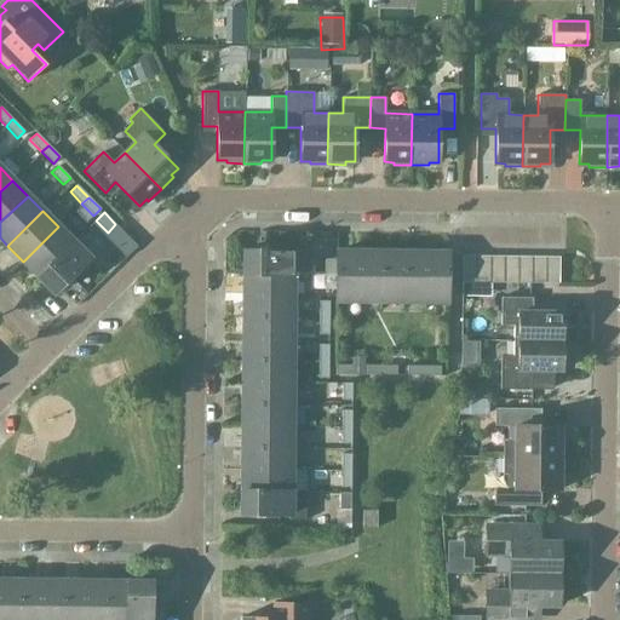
[(39,276),(73,242),(58,227),(23,262),(39,276)]
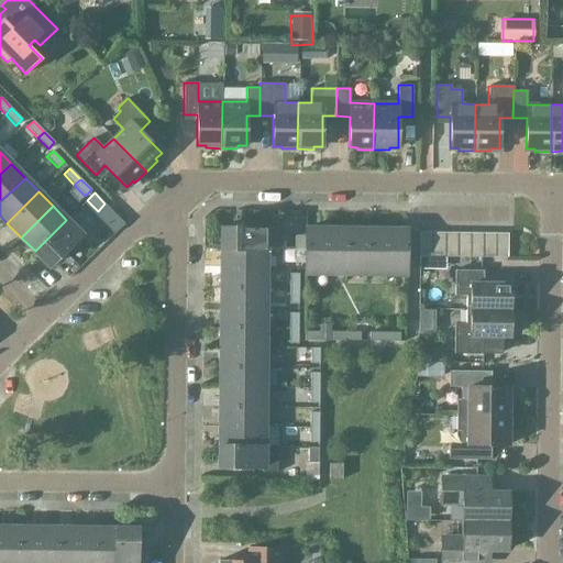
[(66,220),(35,251),(50,266),(81,235),(66,220)]
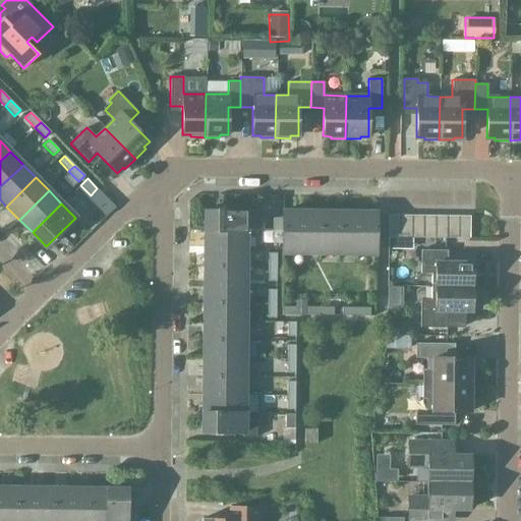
[(262,211),(205,211),(205,230),(246,230),(262,230),(262,211)]
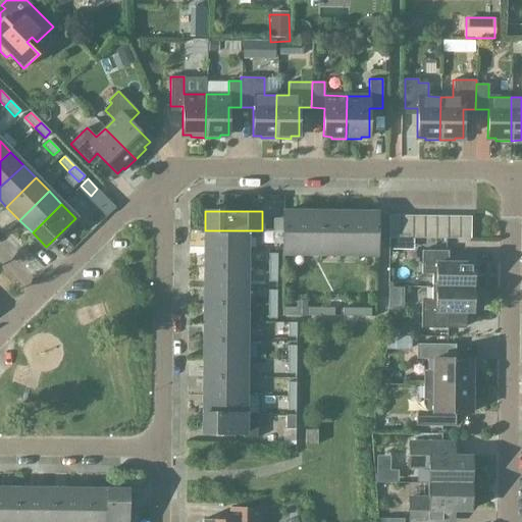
[(282,253),(376,254),(376,212),(283,211),(283,218),(282,230),(282,244),(282,253)]
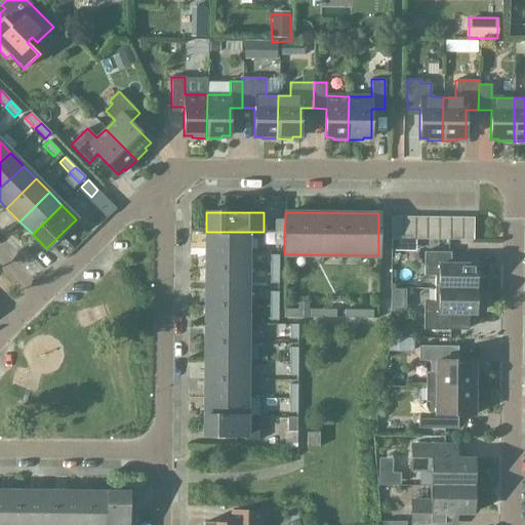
[(403,239),(403,216),(391,216),(391,239),(403,239)]
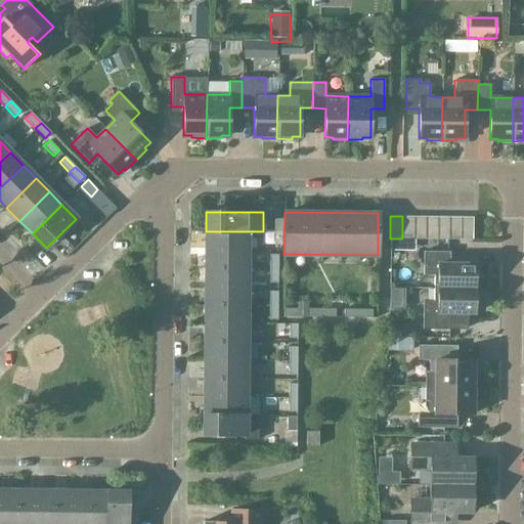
[(413,238),(413,216),(402,216),(402,238),(413,238)]
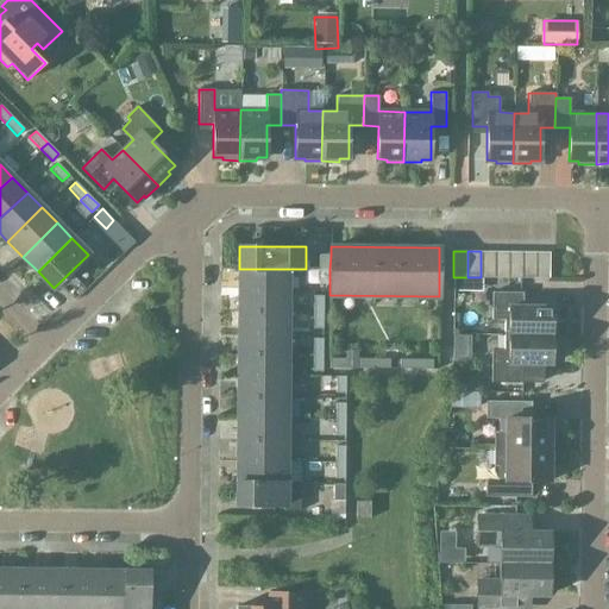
[(495,277),(495,251),(481,251),(481,277),(495,277)]
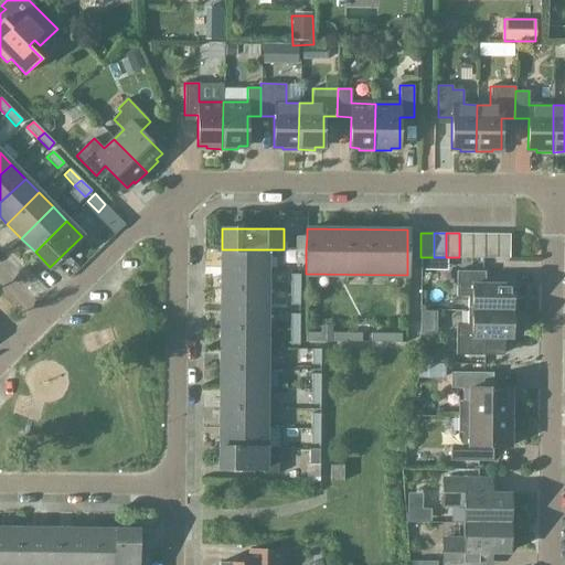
[(471,257),(471,233),(459,233),(459,257),(471,257)]
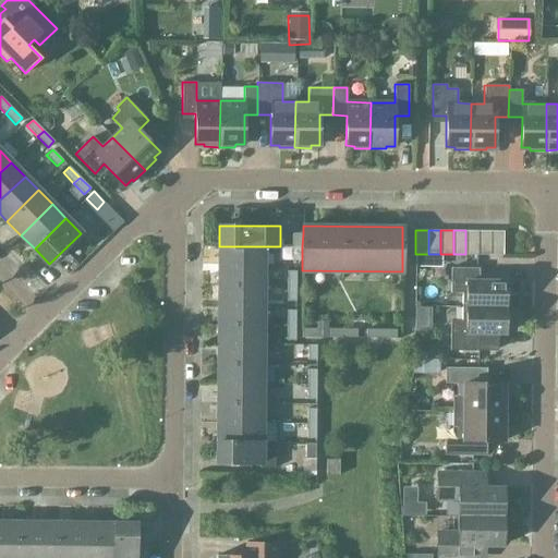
[(477,255),(478,231),(465,230),(465,254),(477,255)]
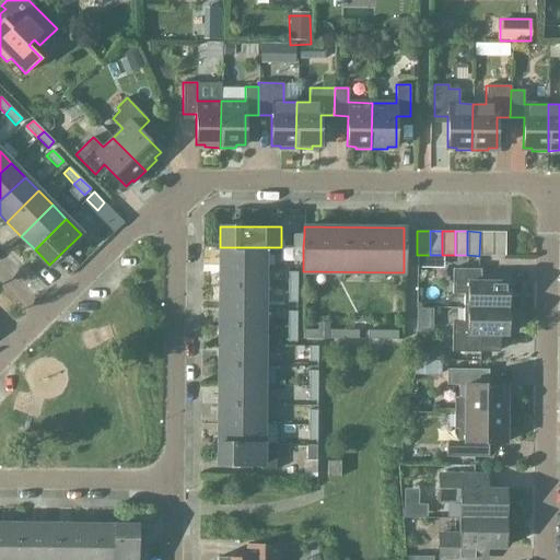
[(492,256),(492,232),(480,232),(479,256),(492,256)]
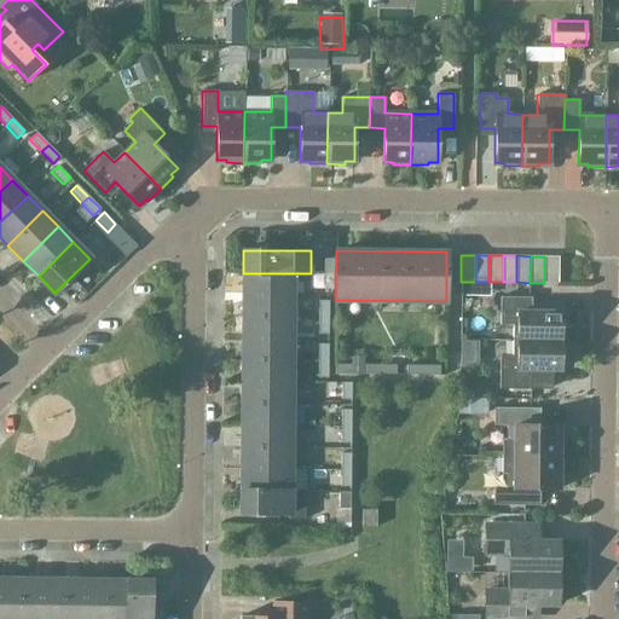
[(557,283),(559,256),(544,256),(544,283),(557,283)]
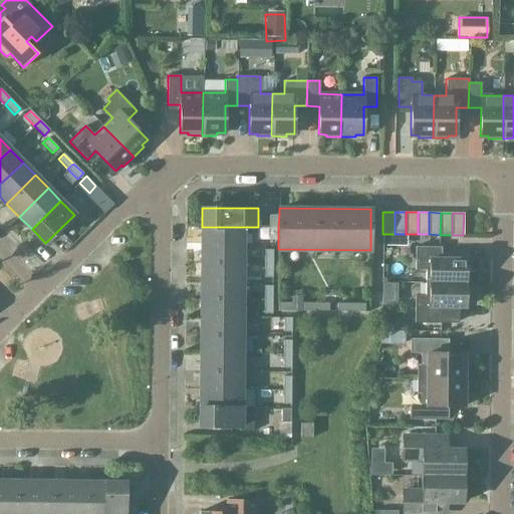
[(278,227),(279,215),(269,215),(269,227),(278,227)]
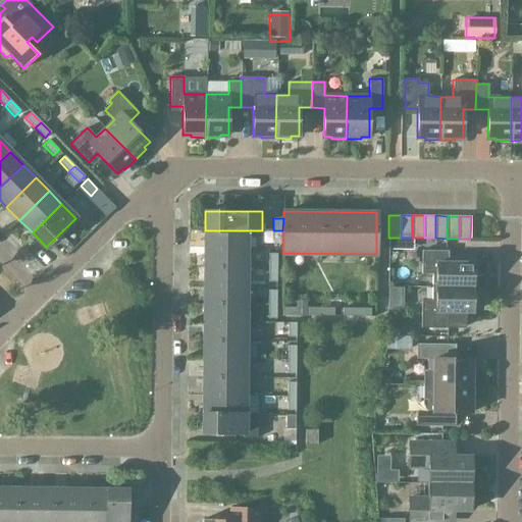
[(246,249),(247,230),(205,230),(205,249),(246,249)]
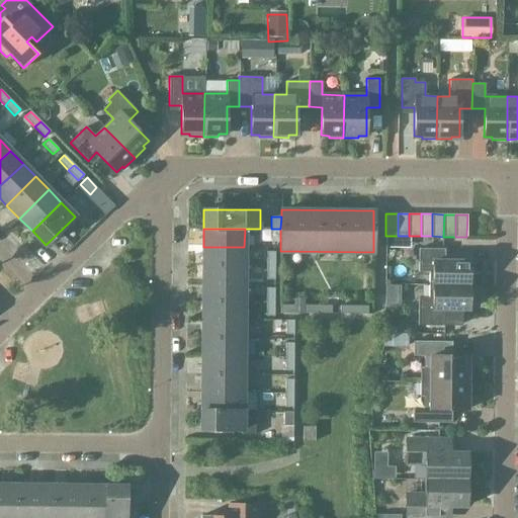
[(280,229),(271,229),(271,242),(280,242),(280,229)]
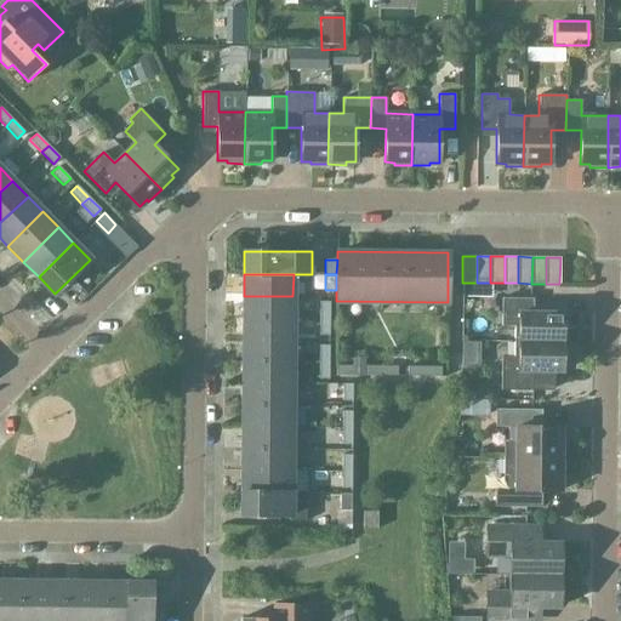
[(292,318),(292,296),(244,296),(244,318),(292,318)]
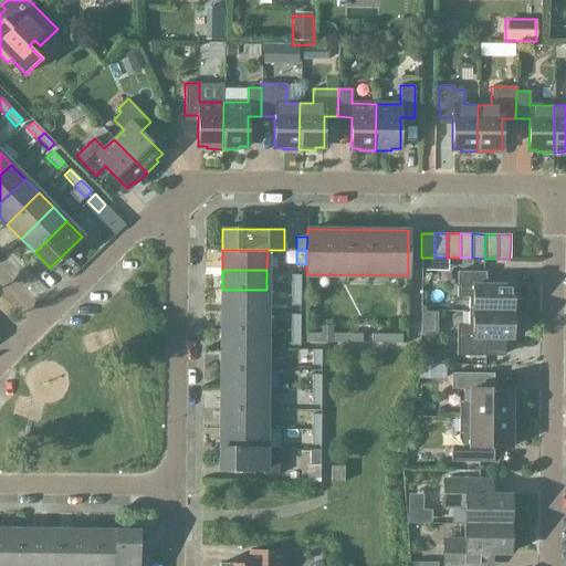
[(468,311),(512,312),(513,285),(485,285),(485,272),(457,271),(457,296),(469,297),(468,311)]
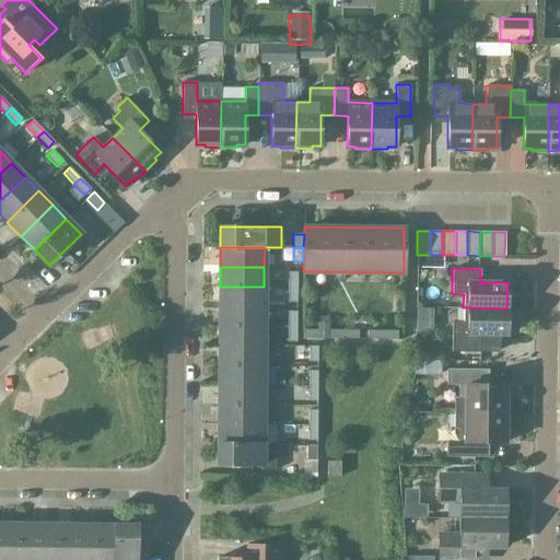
[(296,287),(296,271),(288,271),(288,287),(296,287)]
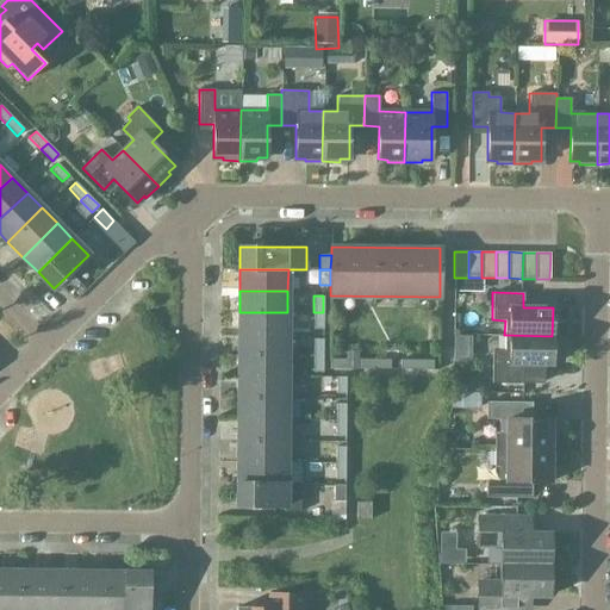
[(287,334),(287,312),(240,312),(240,334),(287,334)]
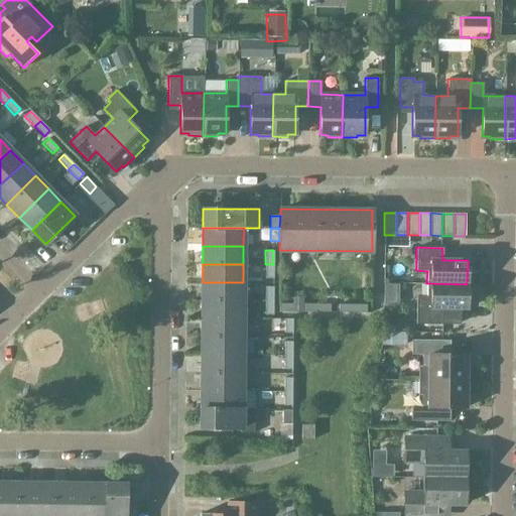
[(273,278),(273,264),(265,264),(265,278),(273,278)]
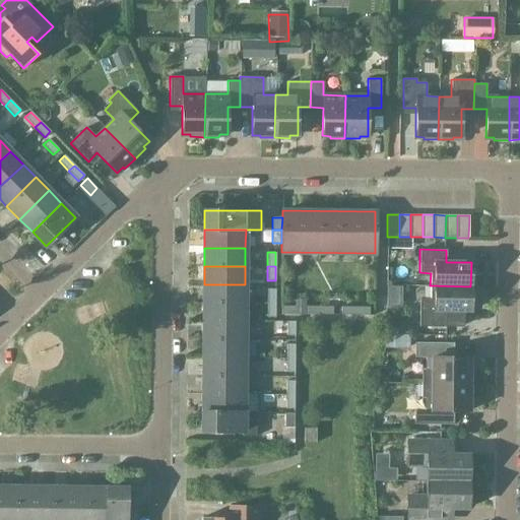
[(245,303),(245,284),(204,284),(203,303),(245,303)]
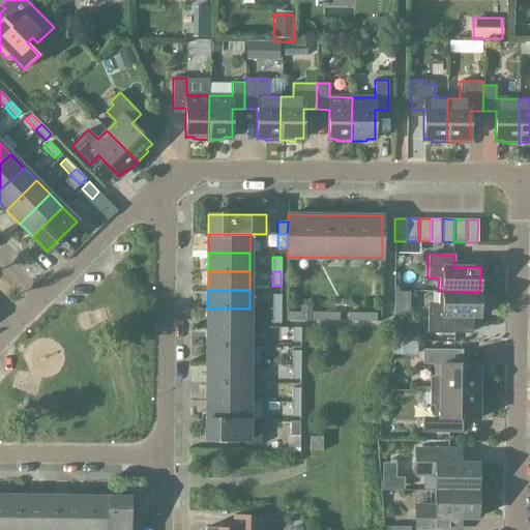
[(479,317),(479,292),(438,291),(438,304),(428,304),(428,332),(469,333),(469,317),(479,317)]
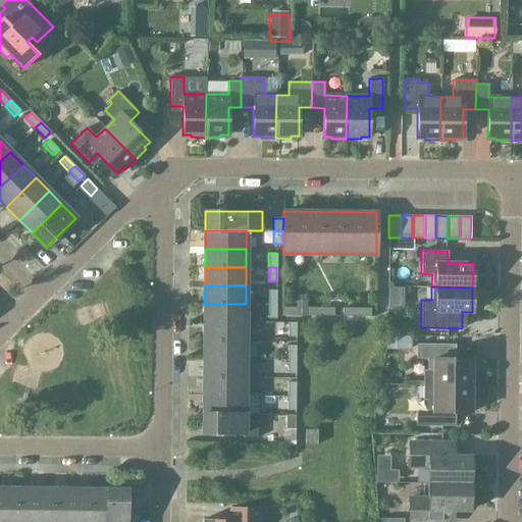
[(276,304),(276,290),(268,290),(268,304),(276,304)]
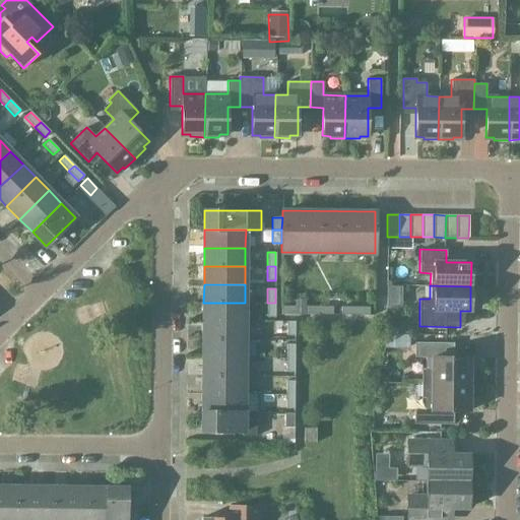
[(245,321),(245,303),(203,303),(203,321),(245,321)]
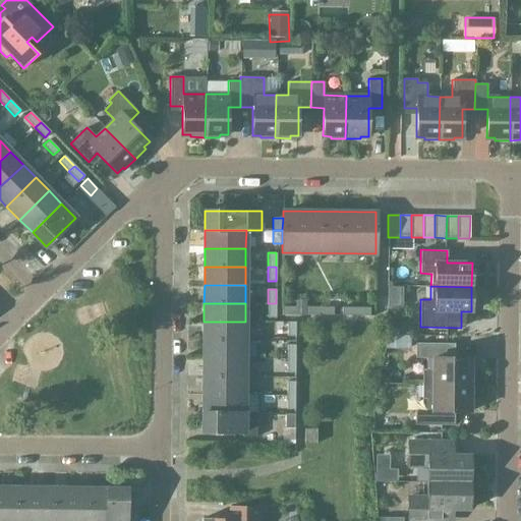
[(276,317),(276,303),(268,303),(268,317),(276,317)]
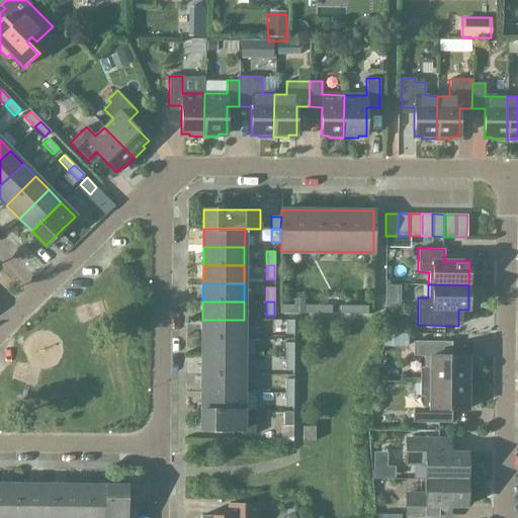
[(280,313),(294,313),(294,305),(280,305),(280,313)]
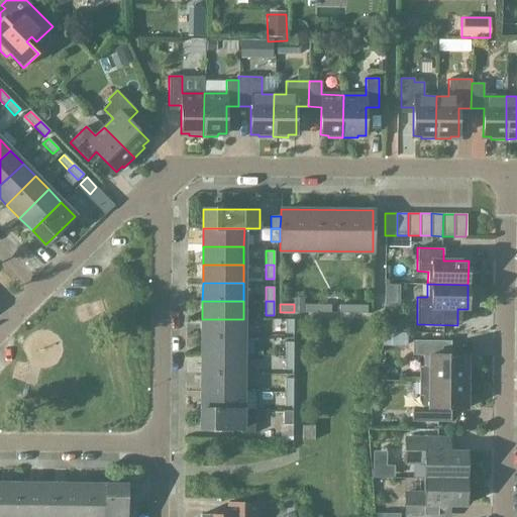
[(303,312),(330,313),(330,305),(303,304),(303,312)]
